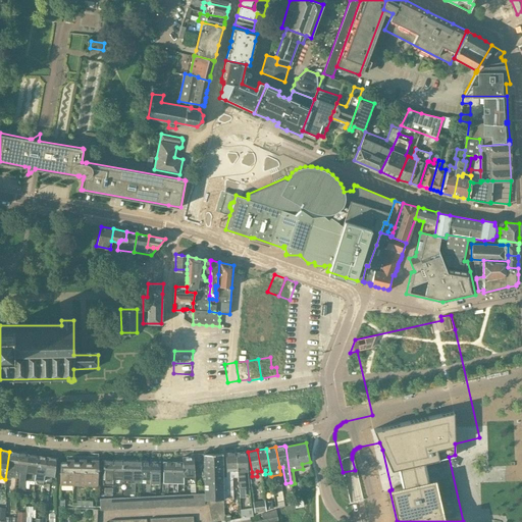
[(9,452),(5,479),(6,479),(10,479),(10,477),(15,478),(17,453),(9,452)]
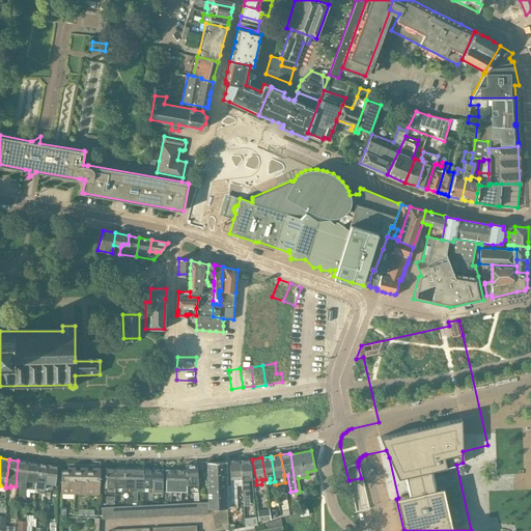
[(230,479),(230,485),(227,485),(227,507),(236,507),(236,485),(242,485),(241,459),(230,460),(230,479)]
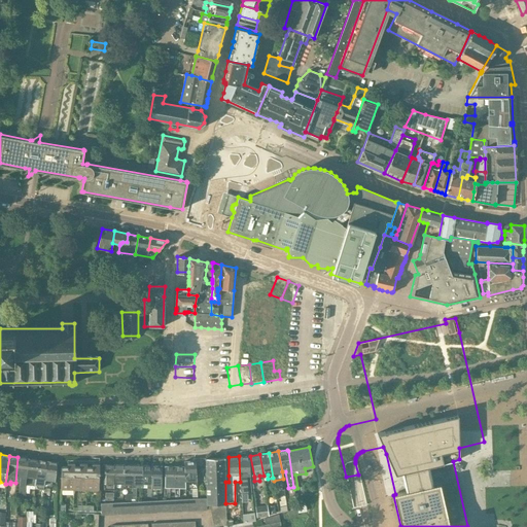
[(250,476),(249,456),(239,456),(240,482),(242,501),(247,501),(247,494),(246,476),(250,476)]
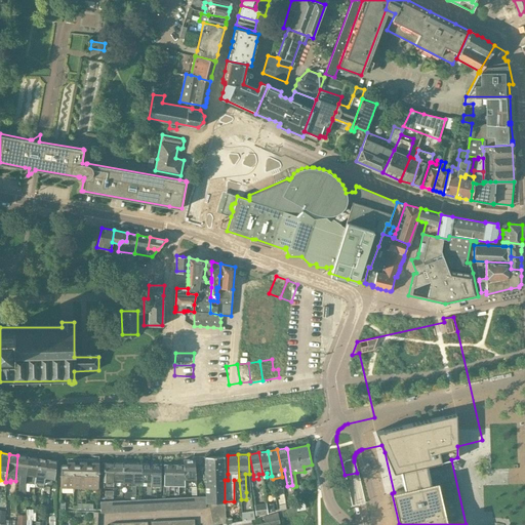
[(28,456),(17,455),(15,481),(19,481),(18,491),(25,492),(26,483),(27,483),(28,480),(26,480),(28,456)]
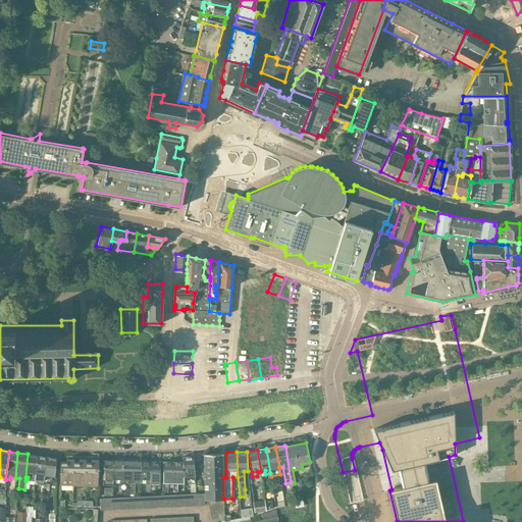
[(199,464),(204,464),(204,470),(204,486),(204,491),(204,492),(205,500),(206,500),(223,499),(223,477),(222,453),(204,454),(199,454),(199,464)]
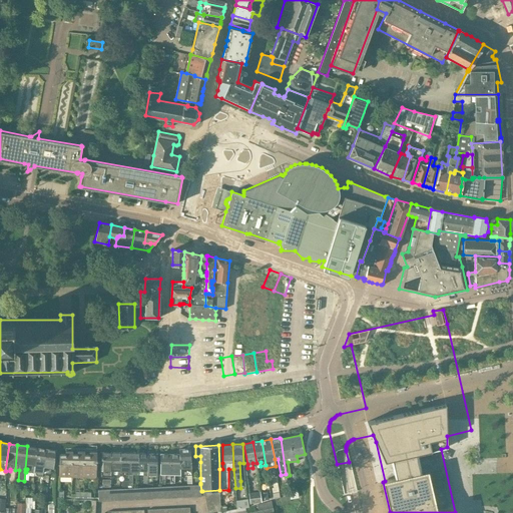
[(25,469),(27,469),(26,472),(33,473),(34,472),(36,454),(37,447),(27,446),(25,469)]
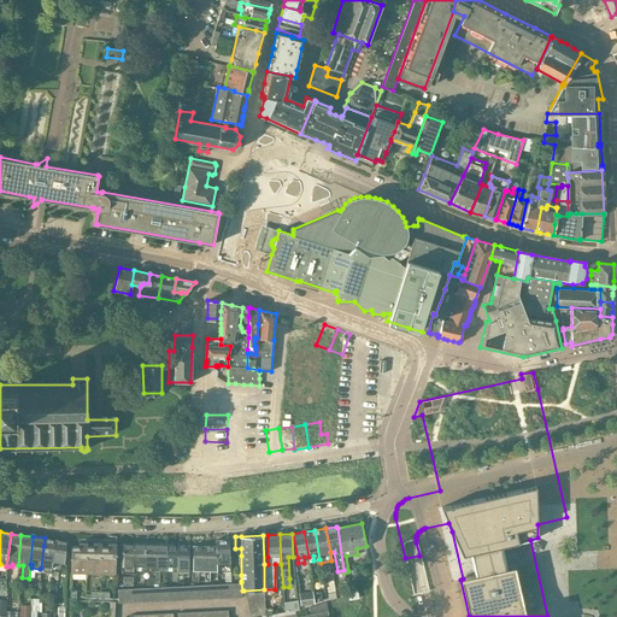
[(45,538),(43,546),(41,568),(40,569),(40,571),(51,573),(52,560),(54,562),(57,540),(45,538)]
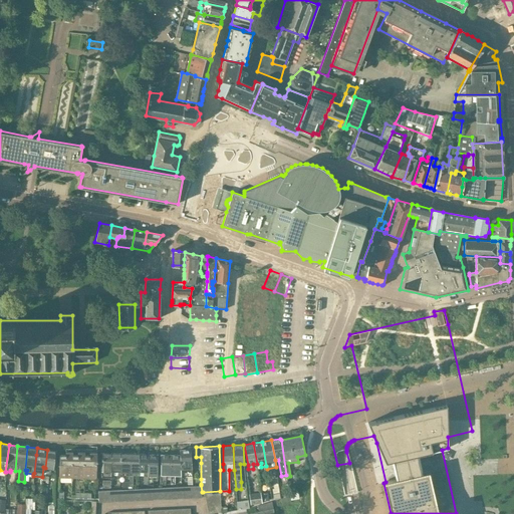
[(54,469),(56,451),(47,450),(45,468),(54,469)]
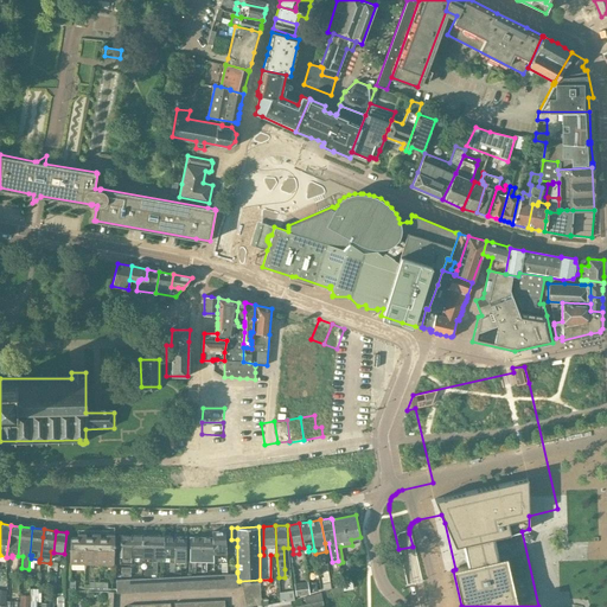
[(225,531),(212,531),(212,537),(213,554),(221,553),(221,562),(227,562),(227,548),(225,540),(225,531)]
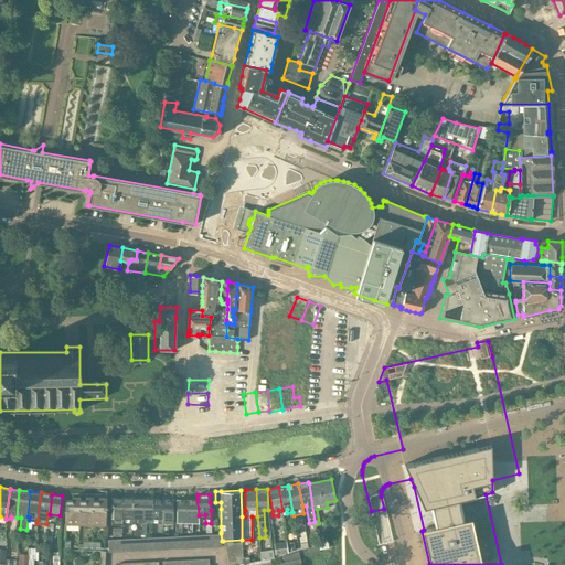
[(73,500),(66,500),(66,509),(81,509),(81,500),(81,497),(73,497),(73,500)]
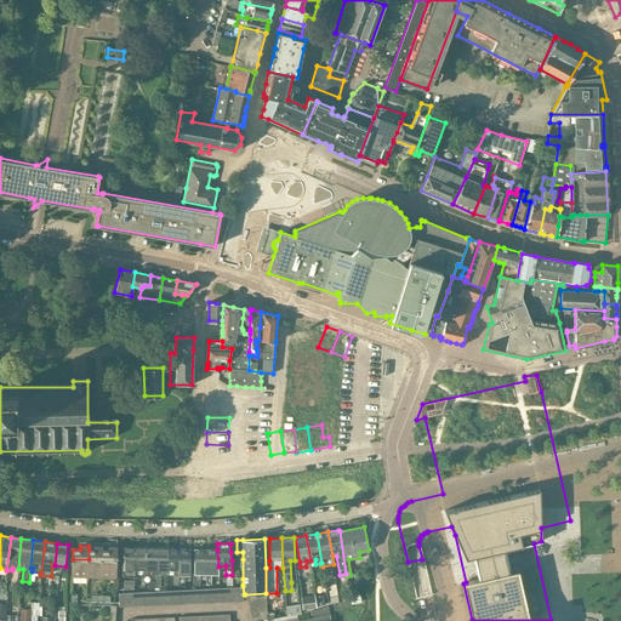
[(97,551),(93,550),(89,550),(89,559),(103,559),(103,551),(103,547),(97,547),(97,551)]
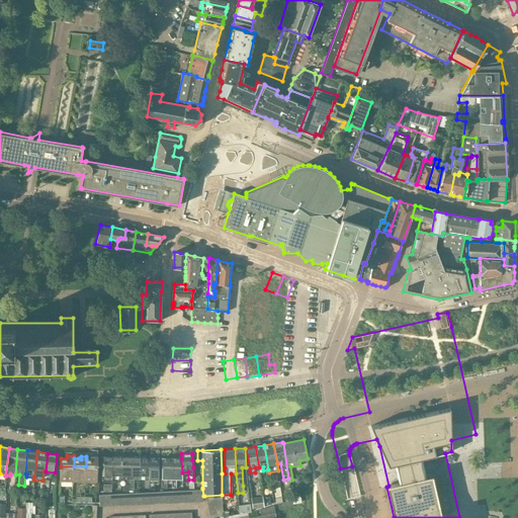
[(91,456),(91,459),(86,459),(86,466),(98,466),(98,456),(91,456)]
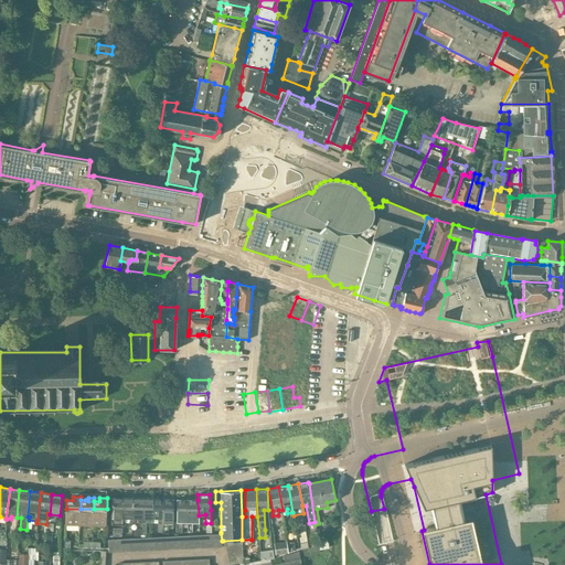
[(123,498),(112,498),(112,518),(112,524),(121,524),(123,498)]
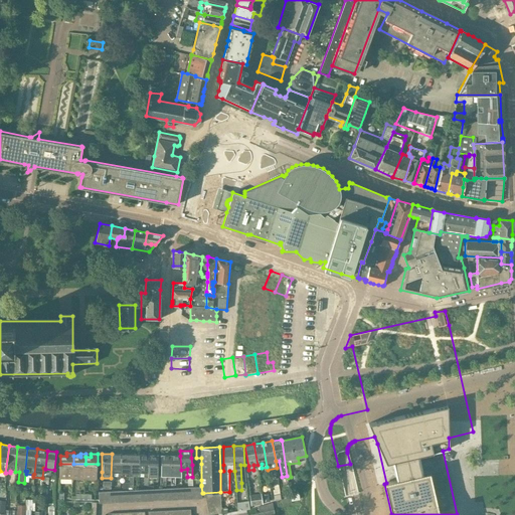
[(121,454),(112,454),(111,478),(121,478),(121,476),(121,454)]
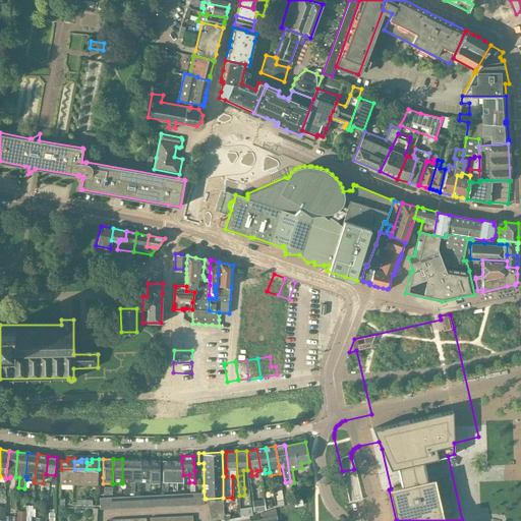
[(131,481),(132,460),(122,459),(122,481),(131,481)]
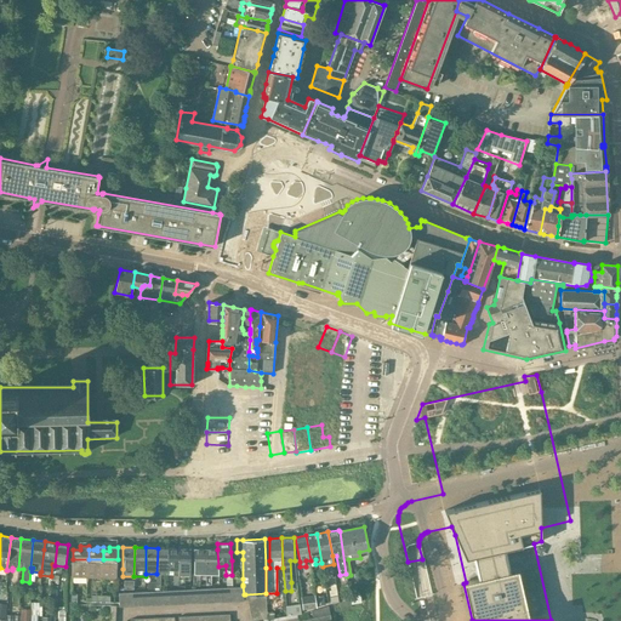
[(157,574),(155,582),(155,588),(160,588),(161,575),(167,575),(167,569),(167,548),(158,548),(157,574)]
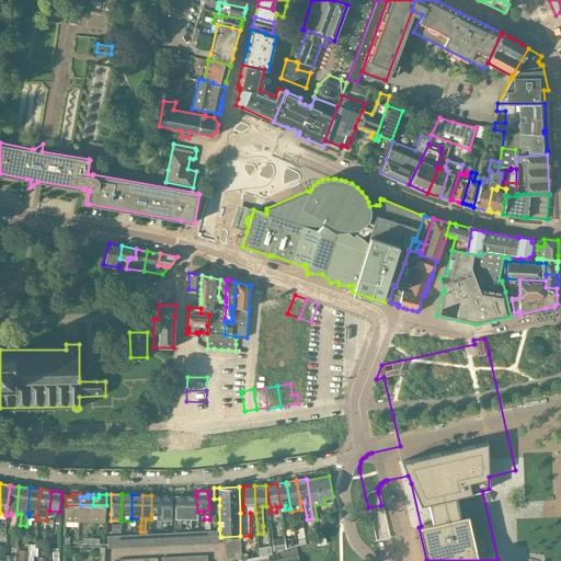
[(161,528),(162,495),(151,495),(151,514),(157,515),(157,519),(157,528),(161,528)]
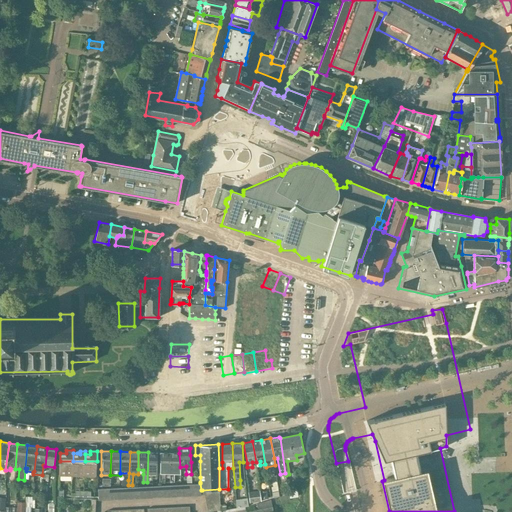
[(156,474),(157,452),(148,452),(147,482),(152,482),(152,474),(156,474)]
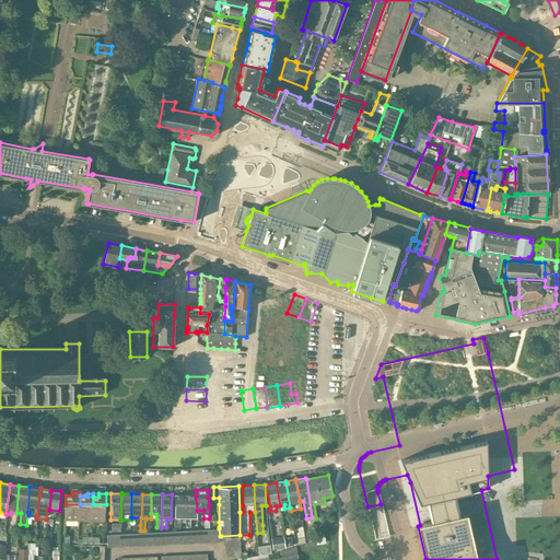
[(175,525),(174,528),(181,528),(181,526),(181,515),(186,515),(186,496),(175,496),(175,515),(175,525)]
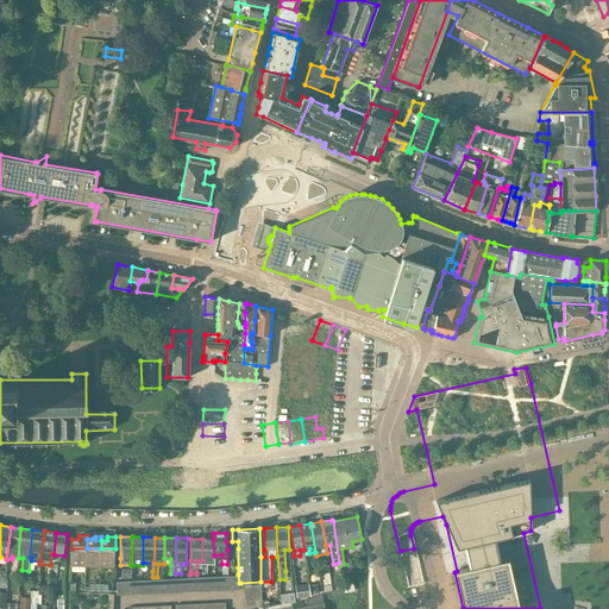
[(202,560),(201,573),(206,573),(207,560),(214,560),(214,556),(213,539),(202,539),(202,560)]
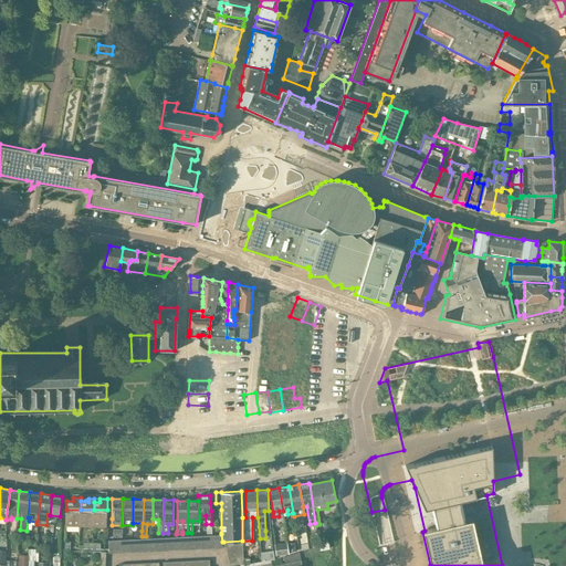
[(66,510),(65,526),(80,526),(81,510),(66,510)]
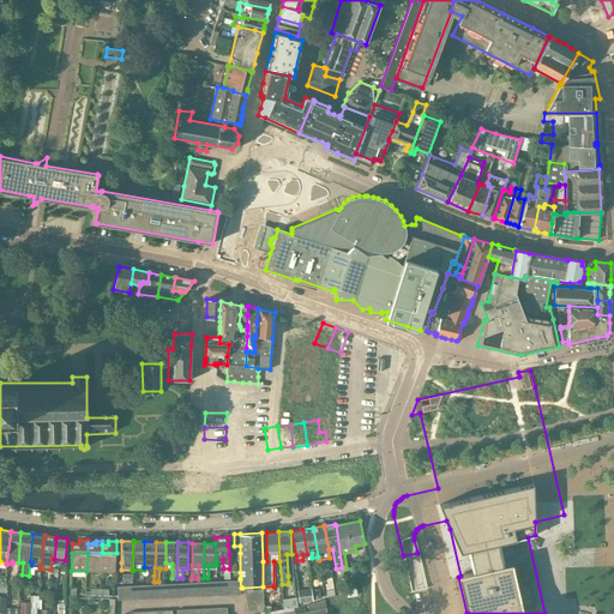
[(86,571),(94,571),(101,571),(102,553),(88,553),(86,571)]
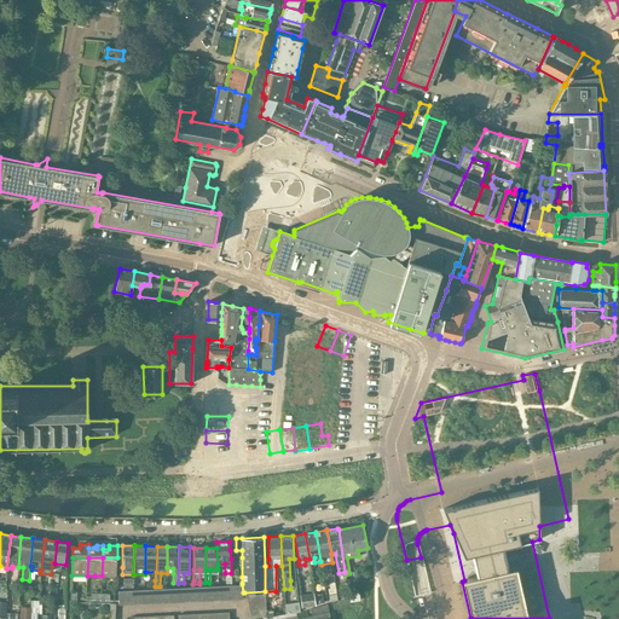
[(102,576),(116,576),(117,557),(103,557),(102,576)]
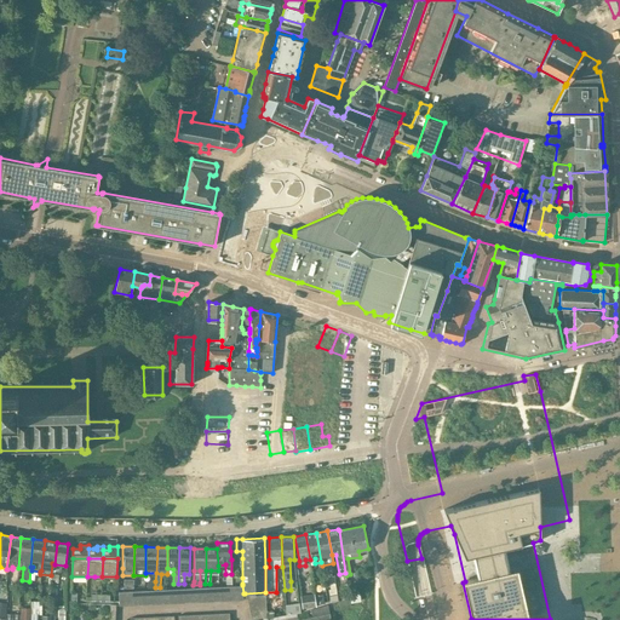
[(267,603),(265,593),(244,595),(244,600),(248,600),(250,606),(267,603)]
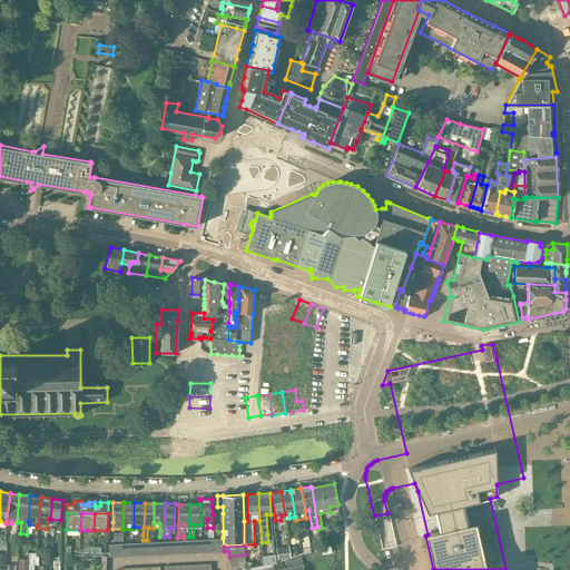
[(245,554),(229,557),(231,563),(245,561),(245,554)]
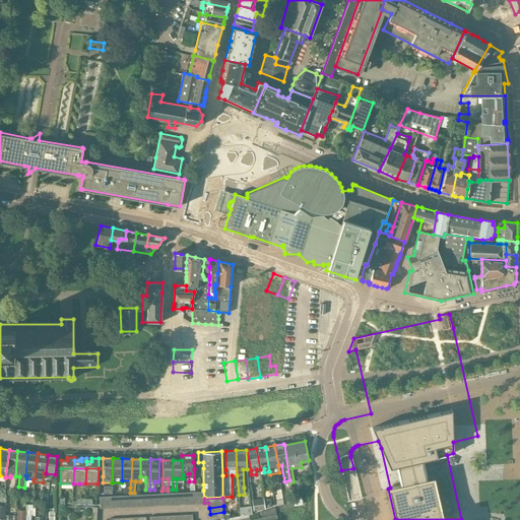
[(240,516),(242,515),(249,514),(252,514),(251,506),(239,508),(240,516)]
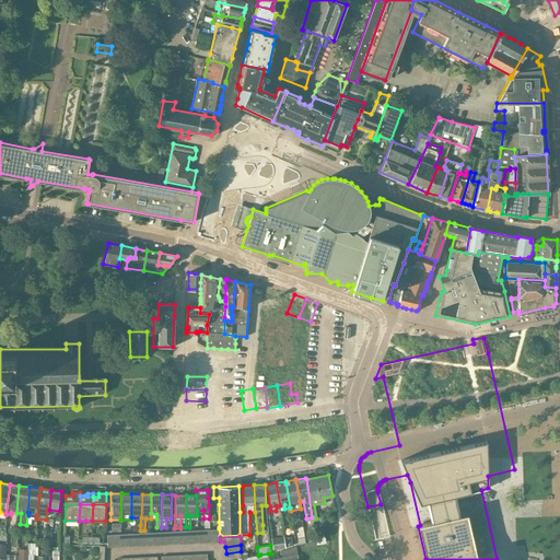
[(295,547),(280,550),(282,558),(272,559),(271,559),(299,559),(295,547)]
